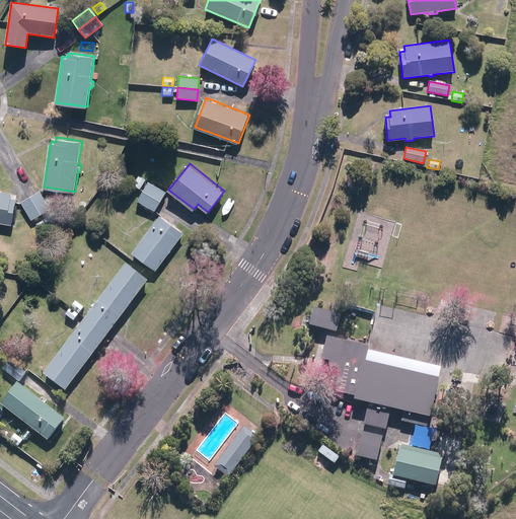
[(111,172),(105,178),(115,186),(120,178),(111,172)]
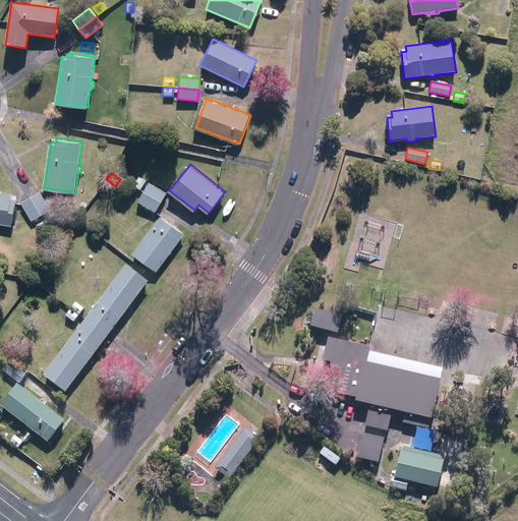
[(131,186),(138,190),(145,181),(137,177),(131,186)]
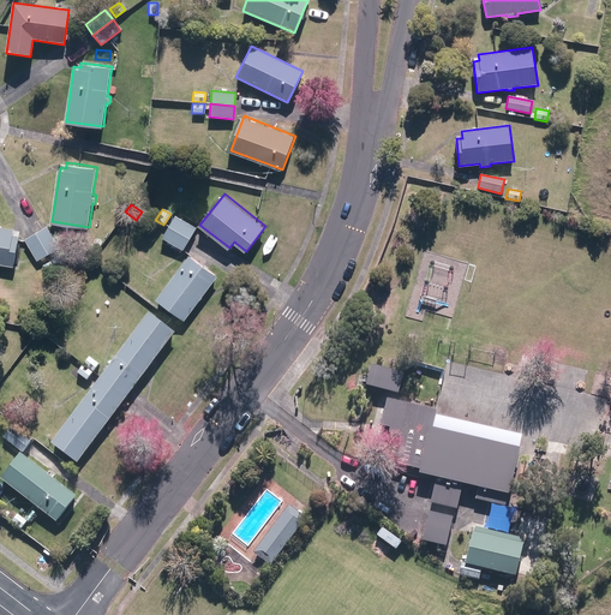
[(168,227),(189,239),(196,230),(174,216),(168,227)]
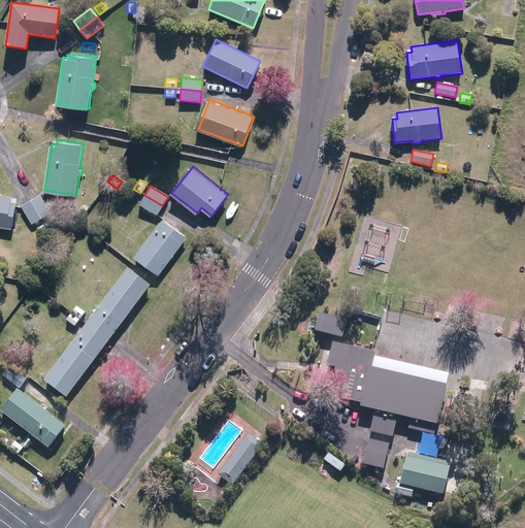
[(30,201),(40,219),(50,213),(39,195),(30,201)]
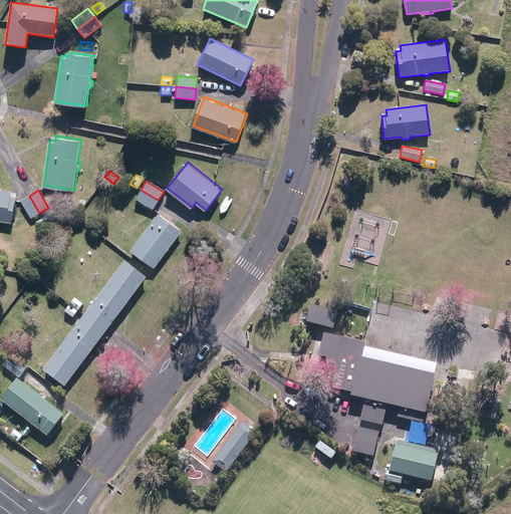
[(158,200),(141,190),(135,200),(153,210),(158,200)]
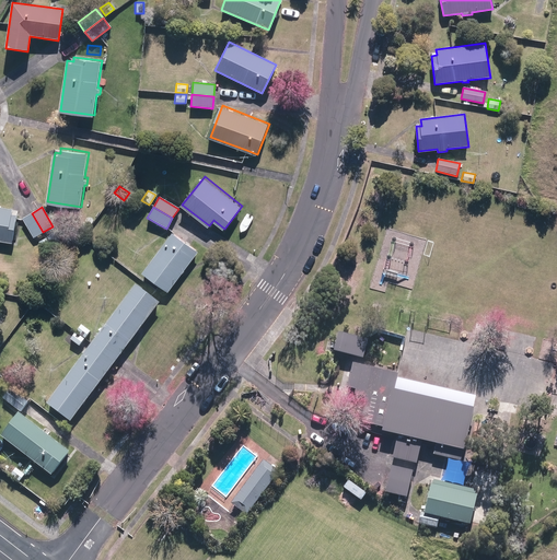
[(0,241),(11,243),(15,216),(10,214),(11,210),(0,208),(0,241)]
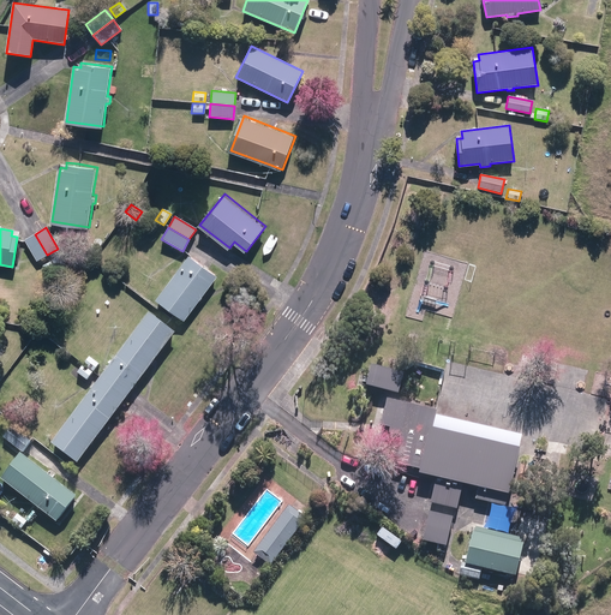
[(36,262),(47,255),(35,234),(24,240),(36,262)]
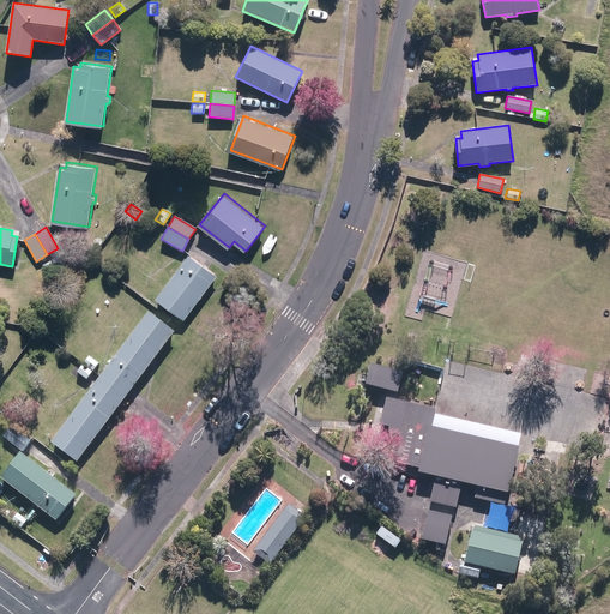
[(59,256),(50,259),(56,270),(65,266),(59,256)]
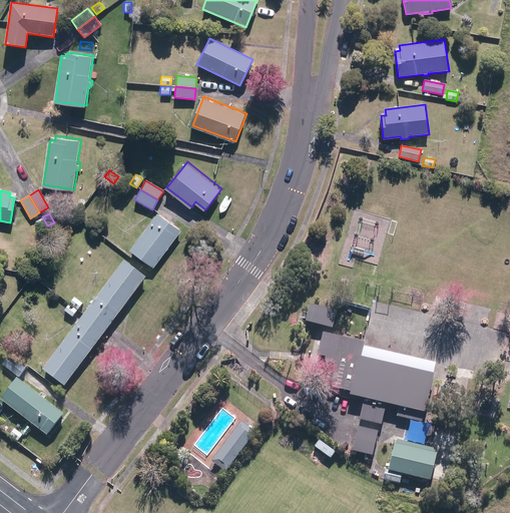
[(152,268),(180,231),(157,213),(130,251),(152,268)]
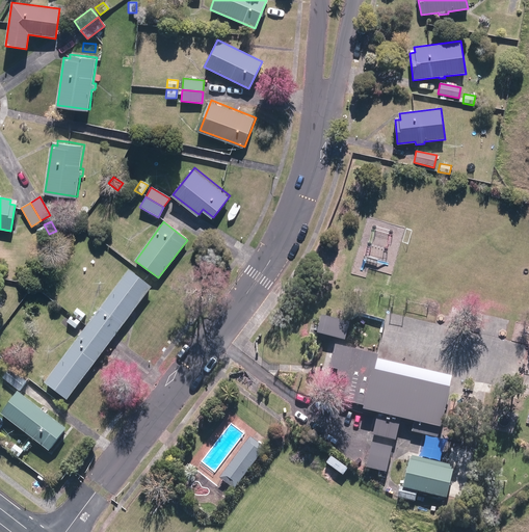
[(35,230),(41,239),(48,235),(43,225),(35,230)]
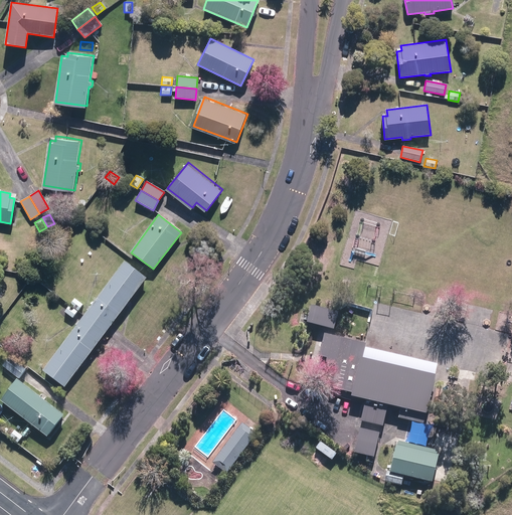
[(83,317),(106,334),(146,281),(125,265),(83,317)]
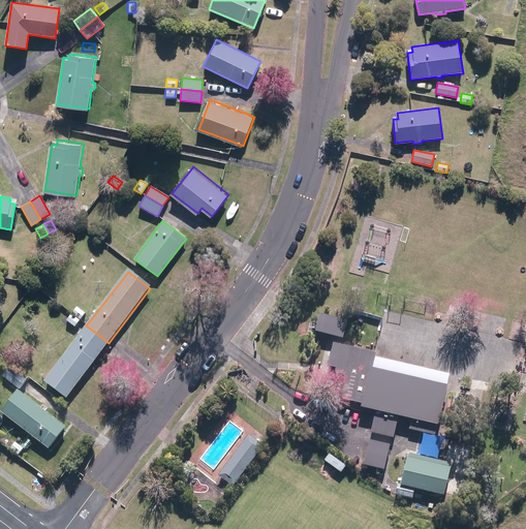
[(75,308),(70,314),(79,320),(84,314),(75,308)]
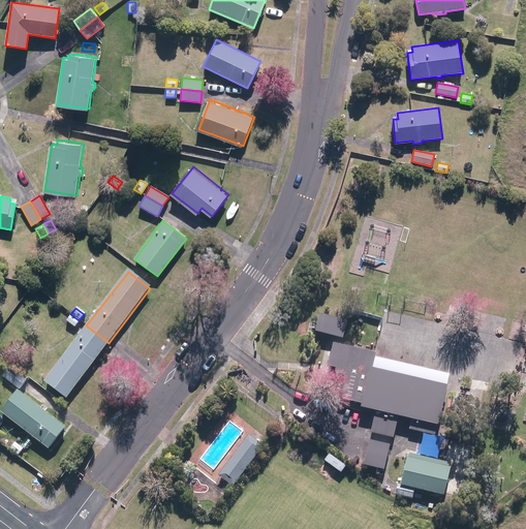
[(345,338),(349,319),(322,312),(317,331),(345,338)]
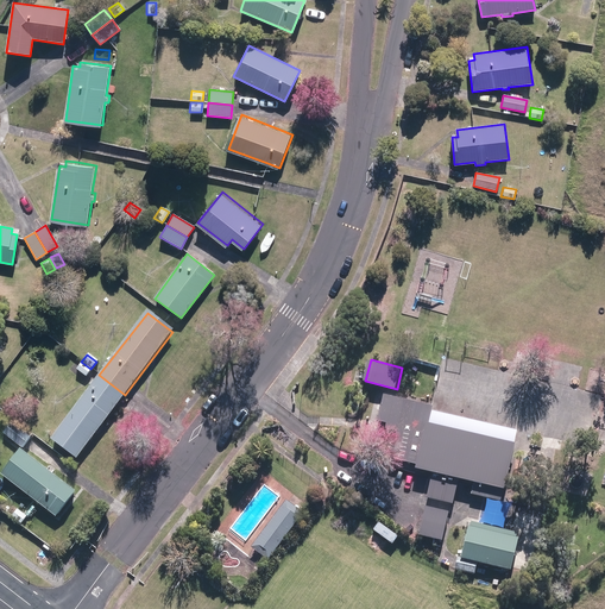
[(84,377),(90,370),(81,363),(75,370),(84,377)]
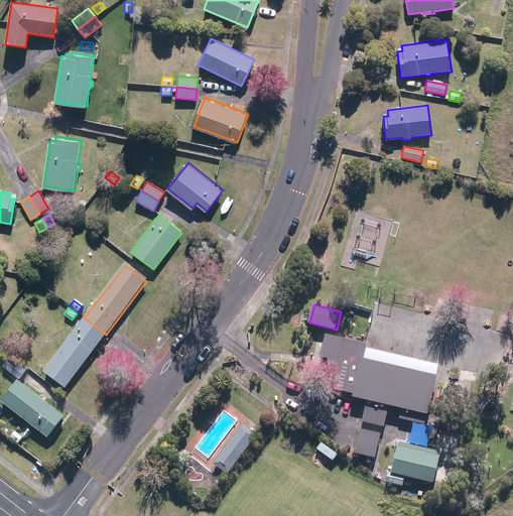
[(65,390),(106,335),(84,317),(42,374),(65,390)]
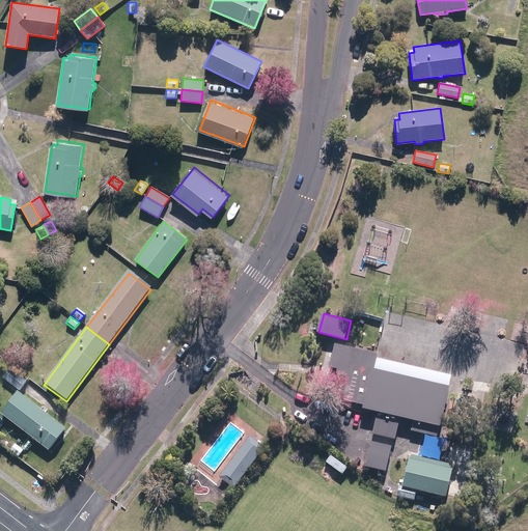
[(439,425),(448,385),(372,367),(376,352),(333,341),(328,364),(334,366),(334,371),(344,373),(339,397),(362,403),(361,407),(376,410),(370,431),(393,437),(398,415),(412,418),(410,428),(436,434),(438,424),(439,425)]
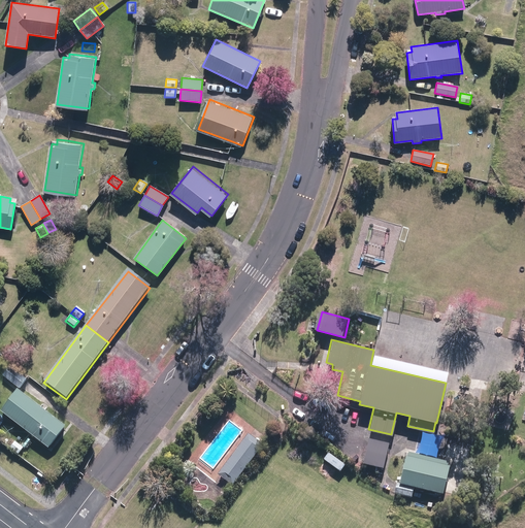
[(1,376),(18,390),(25,381),(8,367),(1,376)]
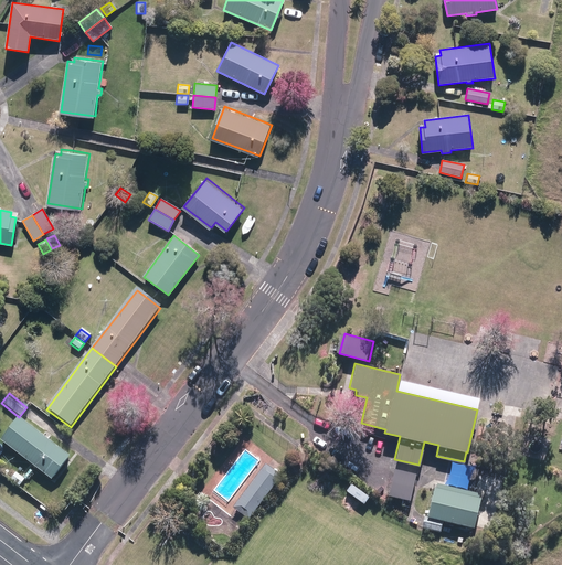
[(0,441),(51,481),(69,458),(18,418),(0,441)]
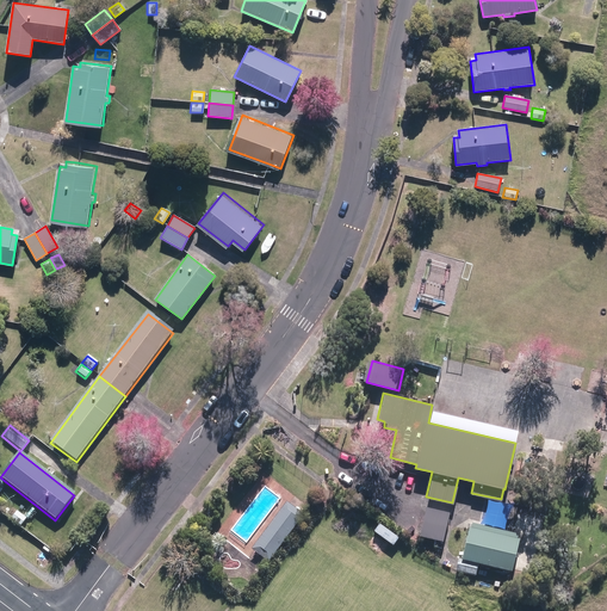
[(303,516),(286,503),(251,550),(267,563),(303,516)]
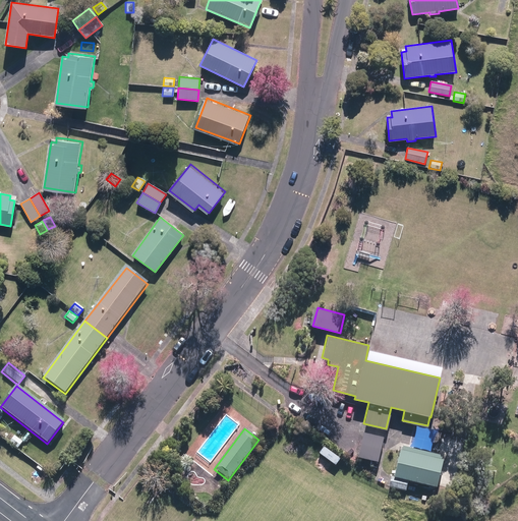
[(383,440),(364,436),(358,460),(378,464),(383,440)]
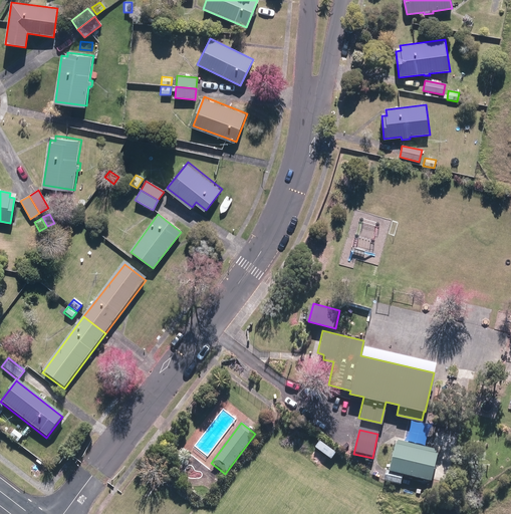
[(14,431),(8,437),(16,443),(21,437),(14,431)]
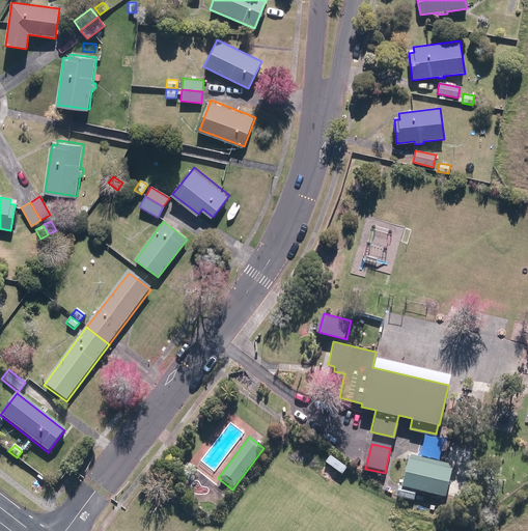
[(452,467),(407,455),(399,485),(445,496),(452,467)]
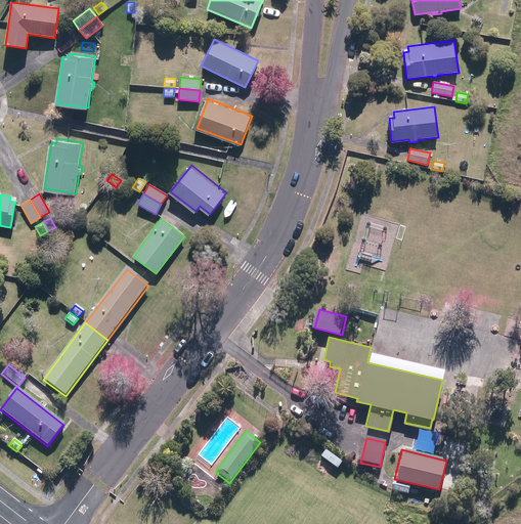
[(390,491),(407,496),(410,485),(393,480),(390,491)]
